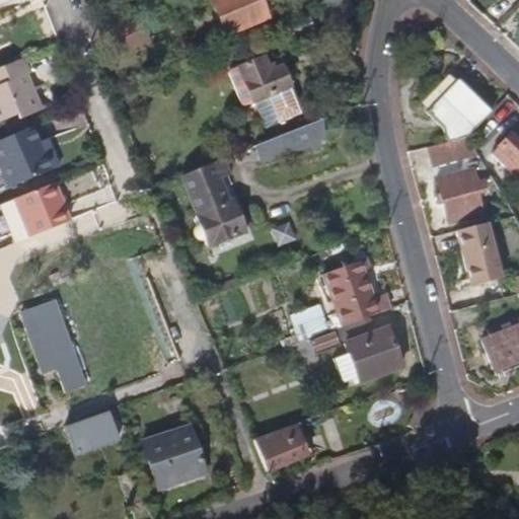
[(267,16),(258,0),(210,0),(225,33),(267,16)]
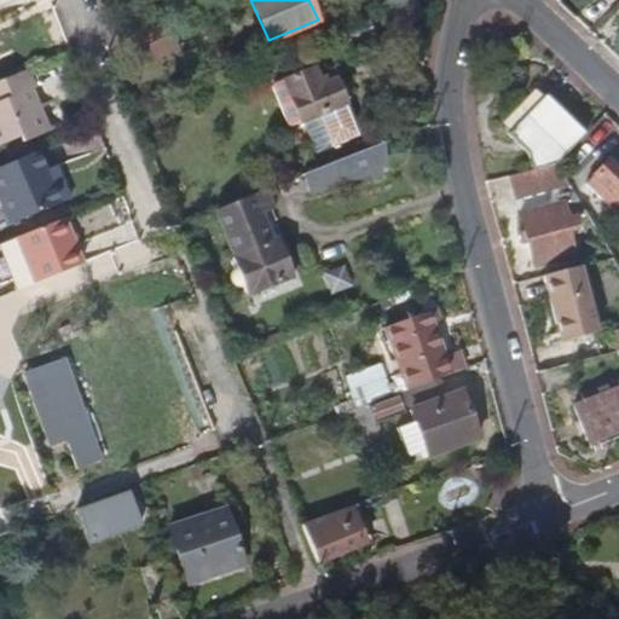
[(39,111),(32,93),(38,91),(29,70),(0,82),(0,145),(23,137),(25,143),(51,132),(42,110),(39,111)]
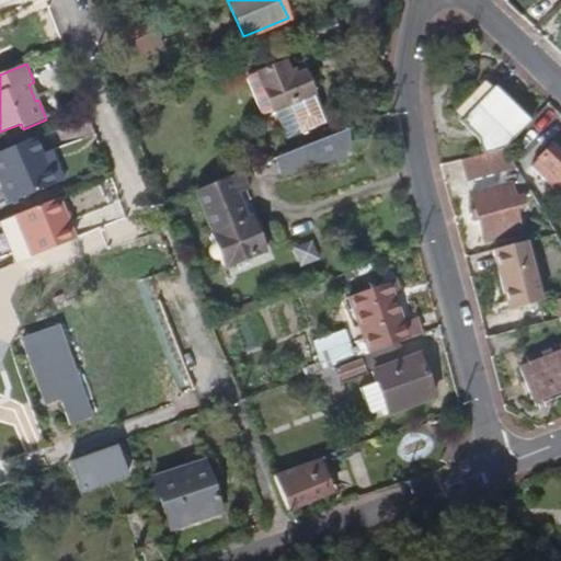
[(317,93),(308,72),(293,79),(287,64),(253,78),(268,114),(294,104),(316,94),(317,93)]
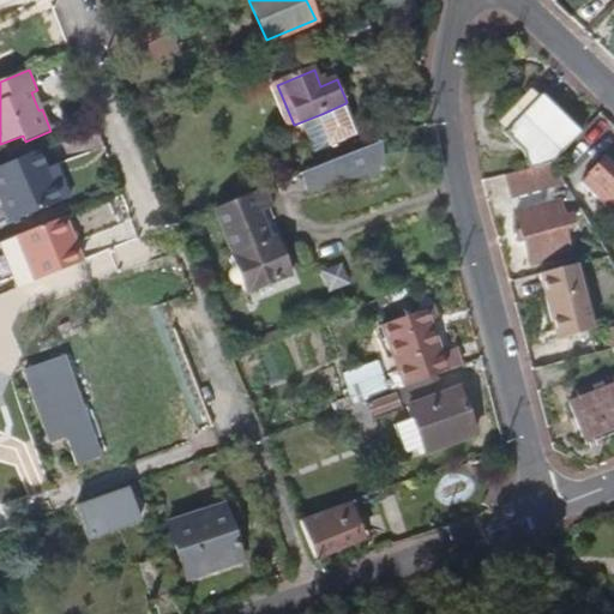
[(585,138),(546,102),(512,138),(535,160),(536,173),(559,170),(585,138)]
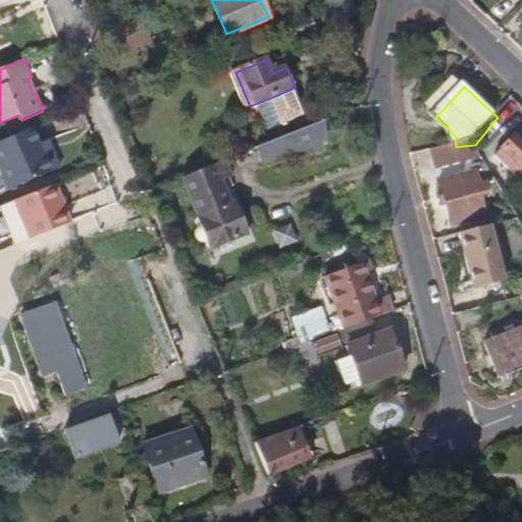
[(305,115),(294,88),(273,97),(284,124),(305,115)]
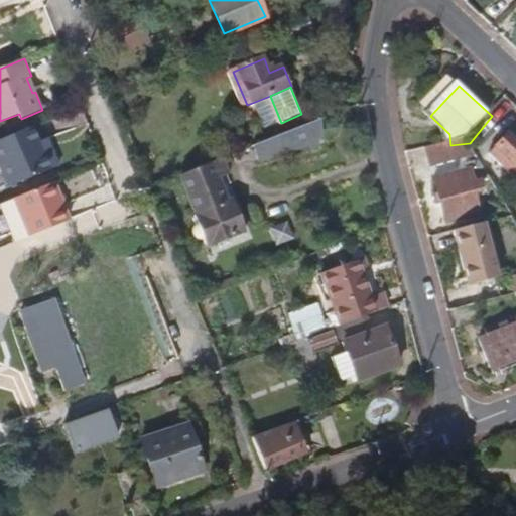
[(274,156),(296,148),(297,150),(321,144),(320,139),(328,138),(323,118),(267,141),(274,156)]
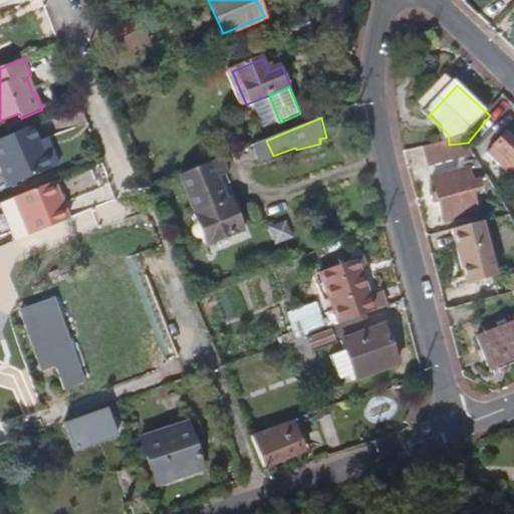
[(49,171),(42,155),(48,152),(43,141),(38,143),(31,126),(0,140),(0,171),(7,188),(49,171)]
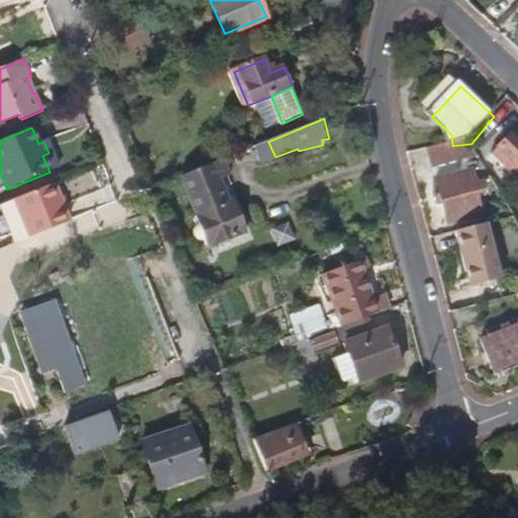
[(517,140),(512,135),(501,146),(517,161),(517,140)]
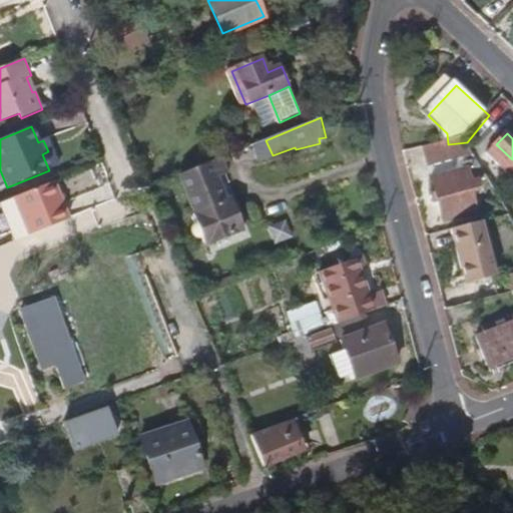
[(58,166),(46,139),(43,140),(48,151),(42,154),(49,170),(58,166)]
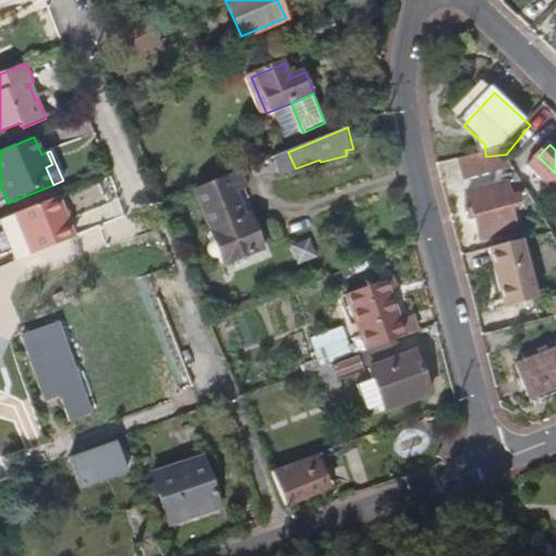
[(295,168),(288,152),(278,156),(285,173),(295,168)]
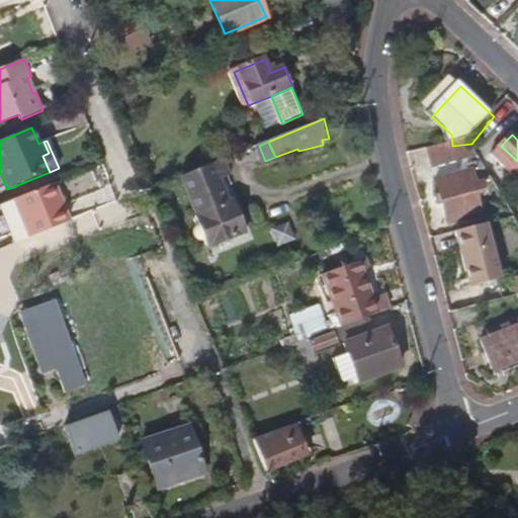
[(483,162),(471,144),(452,146),(428,150),(432,170),(483,162)]
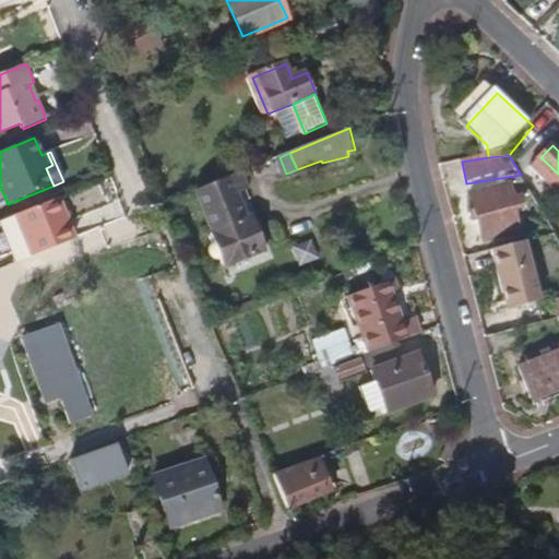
[(271,251),(258,218),(252,221),(242,194),(252,190),(245,171),(200,190),(218,235),(215,236),(228,269),(271,251)]
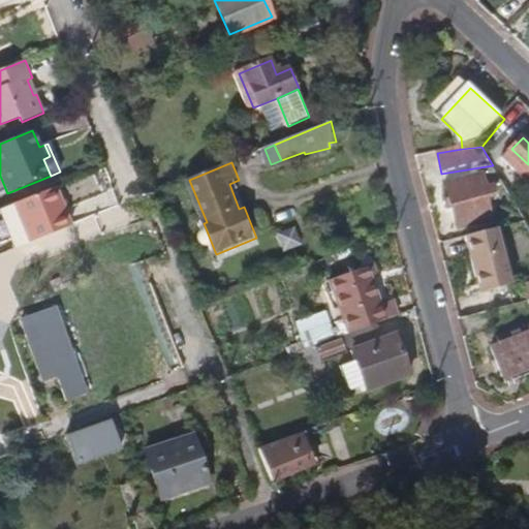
[(499,203),(493,178),(484,180),(484,176),(445,184),(456,228),(494,220),(490,205),(499,203)]
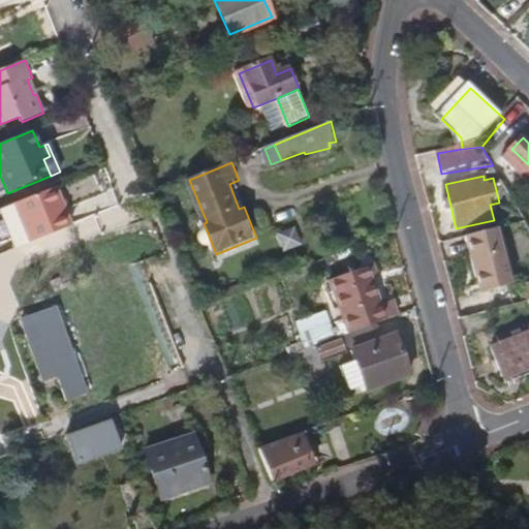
[(71,227),(56,189),(16,206),(31,244),(71,227)]
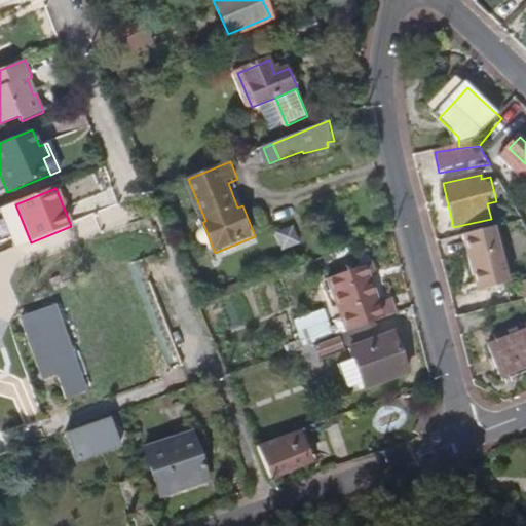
[(31,242),(15,204),(1,210),(17,249),(31,242)]
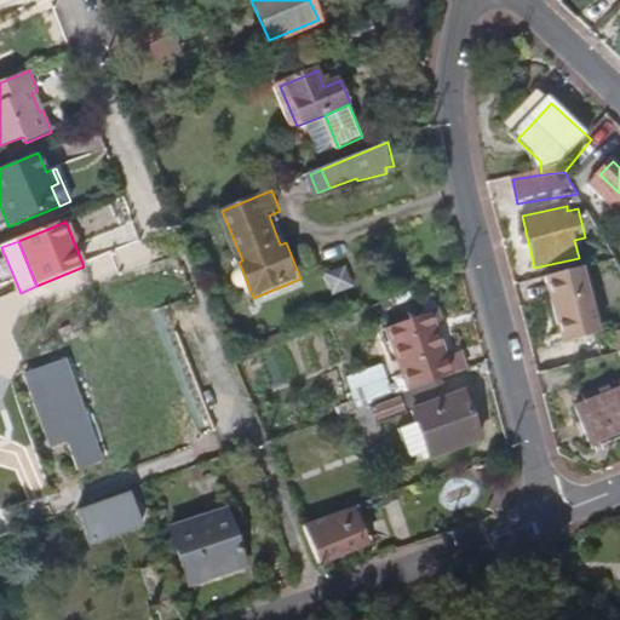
[(356,288),(349,269),(329,276),(337,296),(356,288)]
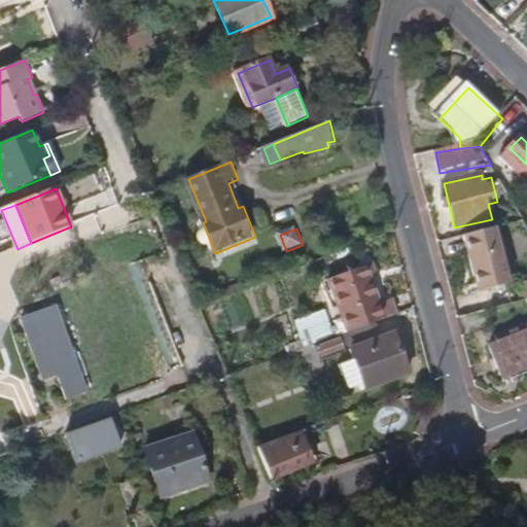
[(507,284),(494,230),(464,237),(473,275),(483,273),(487,289),(507,284)]
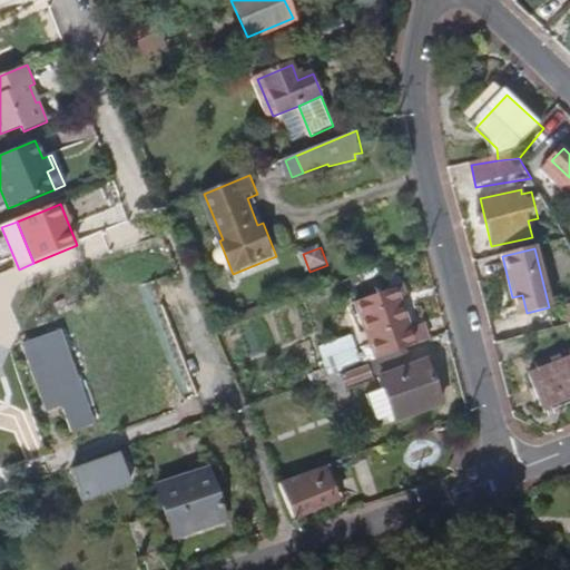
[(415,326),(404,298),(410,296),(404,283),(359,301),(382,359),(434,337),(429,321),(415,326)]
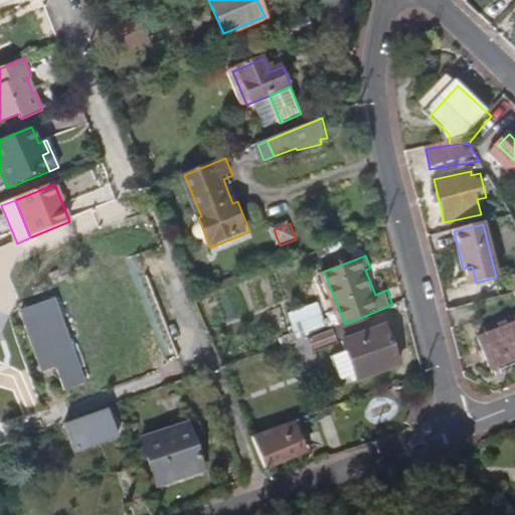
[(243,282),(241,274),(218,282),(220,291),(243,282)]
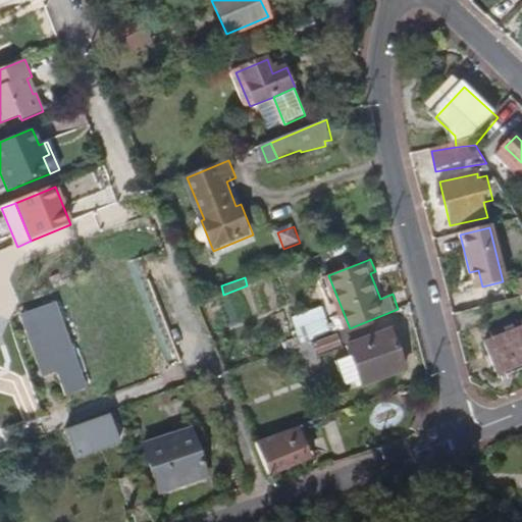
[(104,384),(73,297),(43,308),(63,366),(74,362),(85,390),(104,384)]
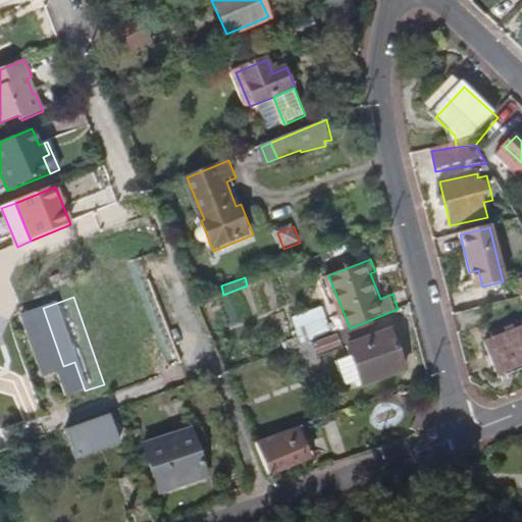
[(307,345),(342,331),(340,326),(332,328),(331,325),(303,335),(307,345)]
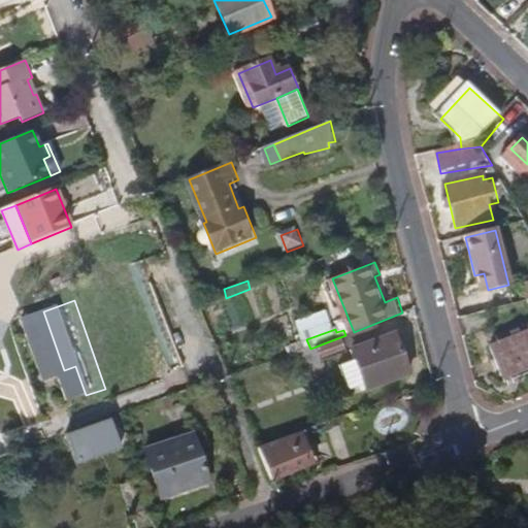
[(527,365),(527,331),(492,345),(503,374),(527,365)]
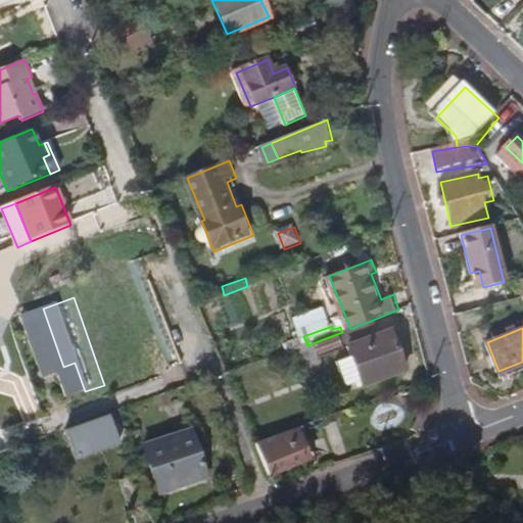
[(408,370),(391,332),(349,349),(365,387),(408,370)]
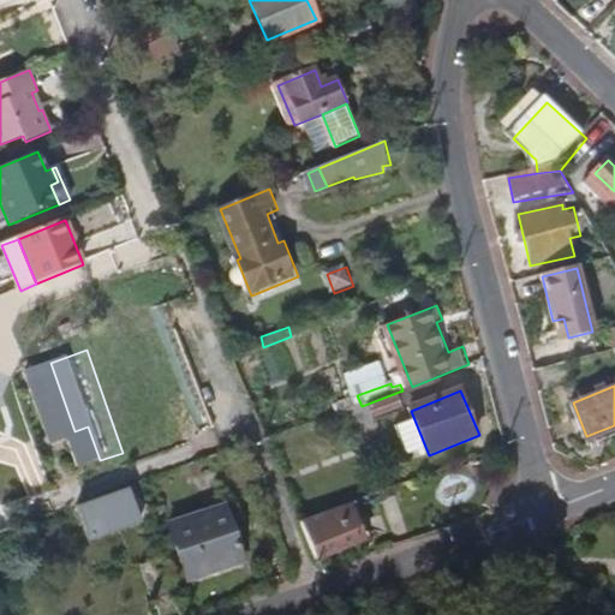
[(376,422),(406,410),(400,393),(354,411),(360,425),(375,419),(376,422)]
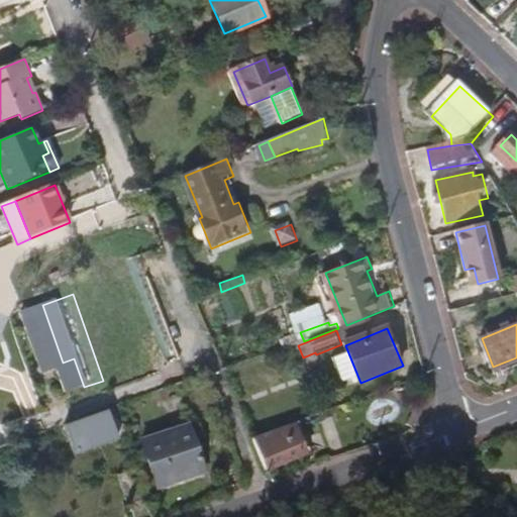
[(118,407),(67,425),(77,454),(129,436),(118,407)]
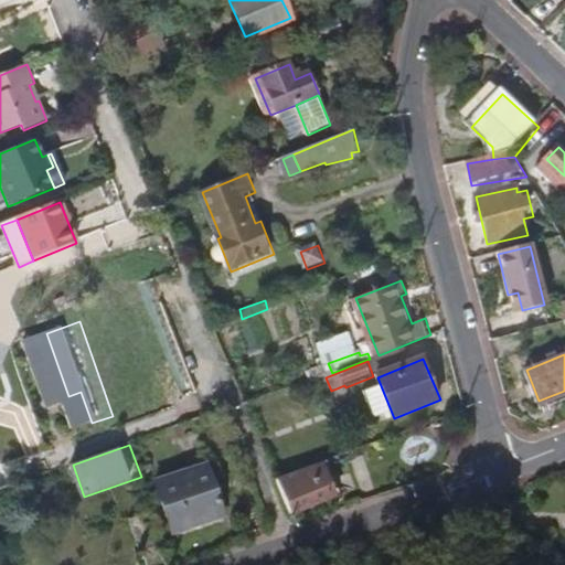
[(334,499),(321,465),(277,481),(290,515),(334,499)]
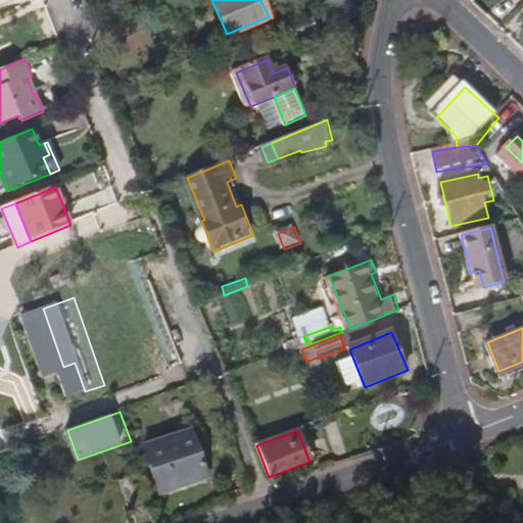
[(207,478),(196,443),(149,458),(160,493),(207,478)]
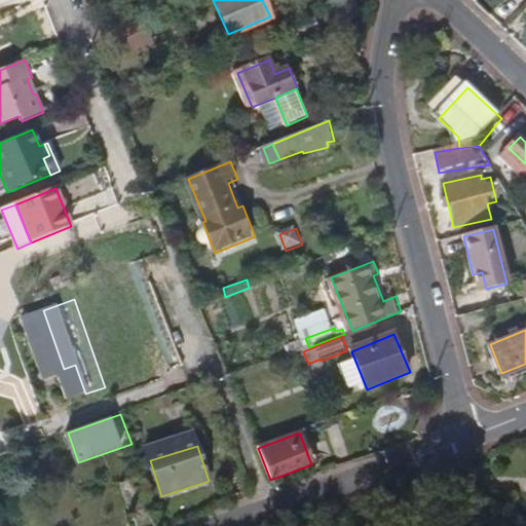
[(151,509),(141,475),(123,481),(135,515),(151,509)]
